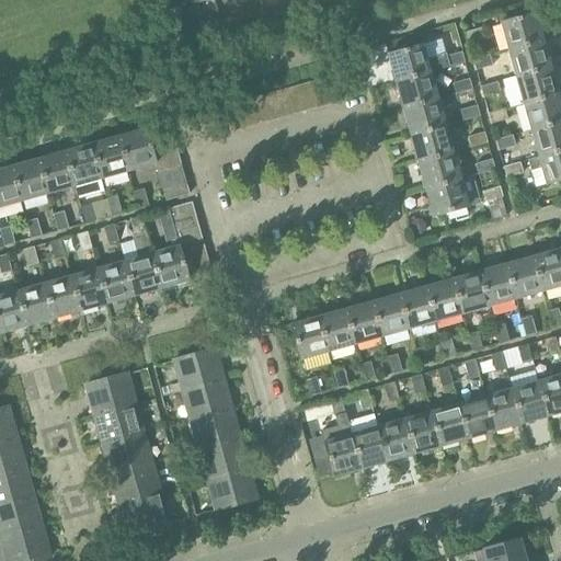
[(500,23),(507,49),(542,41),(534,13),(500,23)]
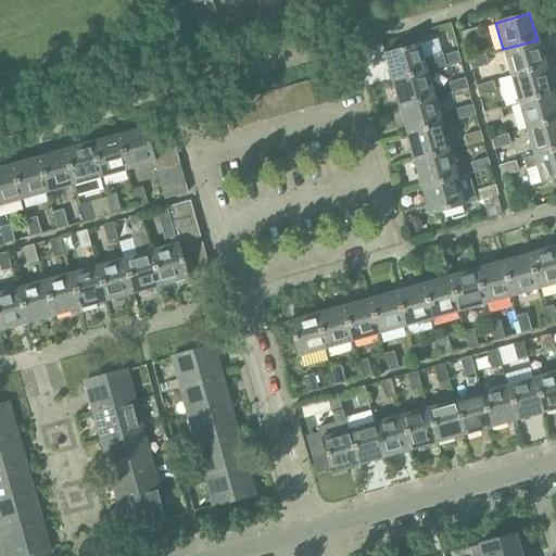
[(478,27),(460,32),(464,42),(480,37),(478,27)]
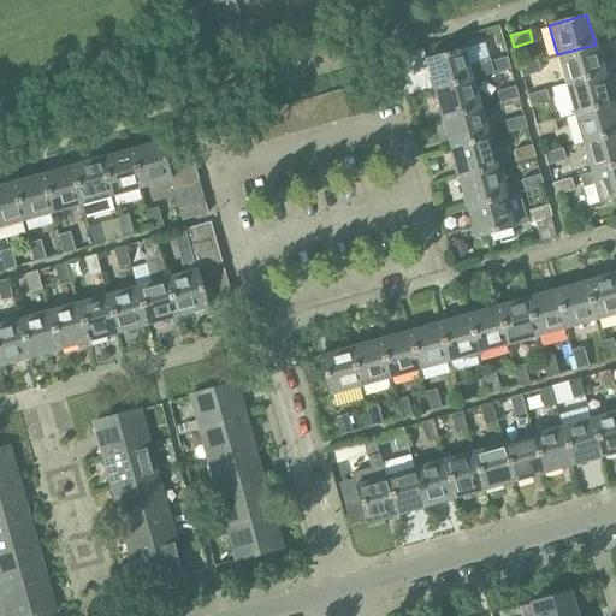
[(557,54),(566,84),(604,73),(596,45),(557,54)]
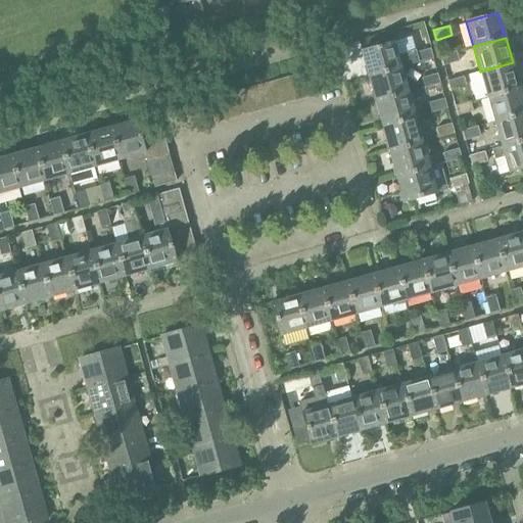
[(361,51),(369,77),(400,67),(417,62),(415,53),(416,52),(415,50),(397,55),(393,42),(361,51)]
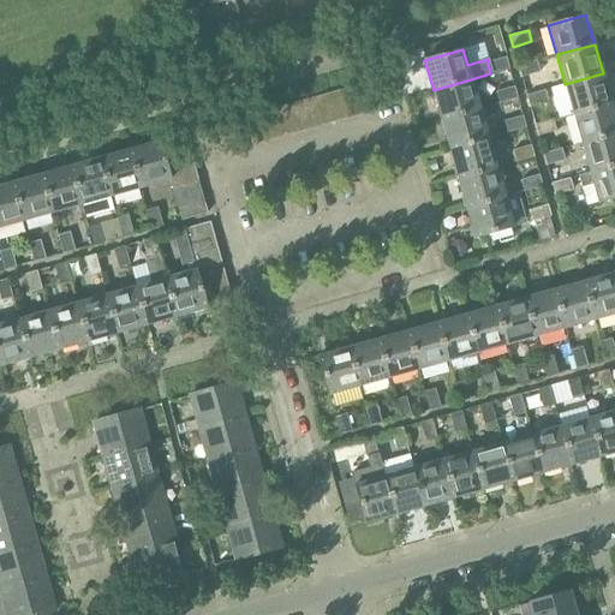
[(490,73),(508,69),(505,58),(489,61),(488,63),(490,73)]
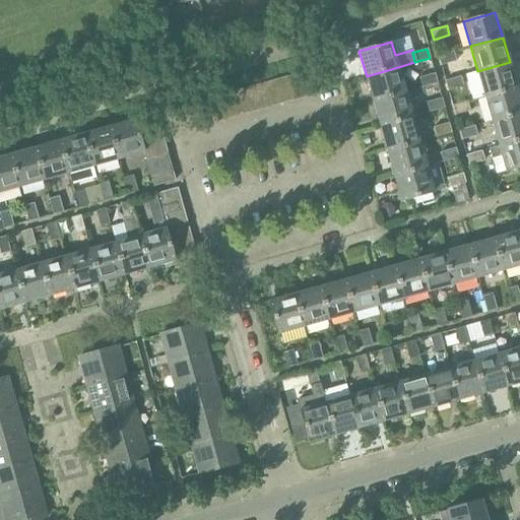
[(441,65),(456,61),(454,51),(438,55),(441,65)]
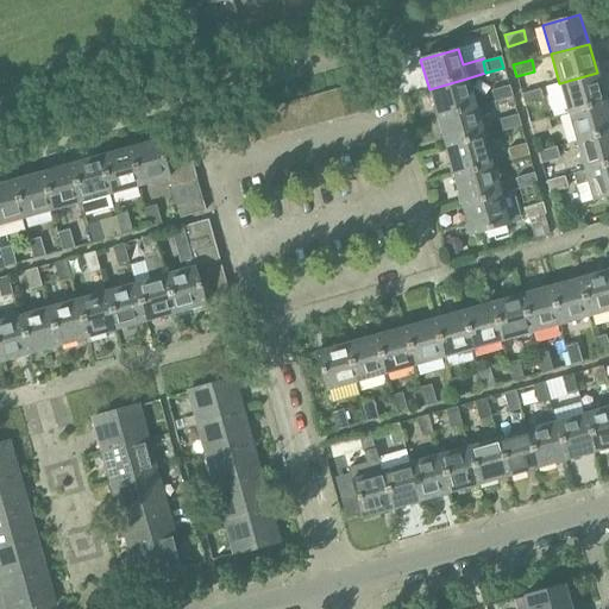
[(559,83),(567,112),(606,102),(597,73),(559,83)]
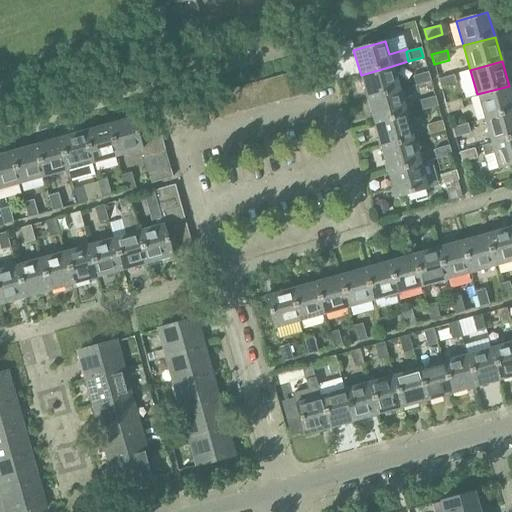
[(399,90),(392,66),(361,75),(368,99),(399,90)]
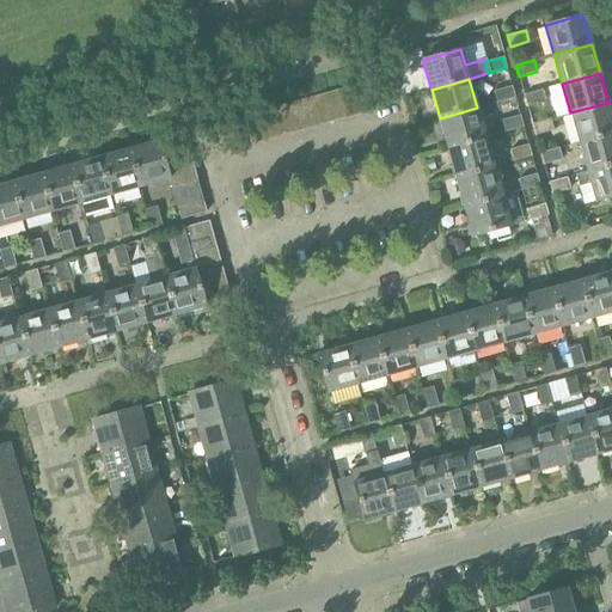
[(365,81),(350,85),(359,114),(373,109),(365,81)]
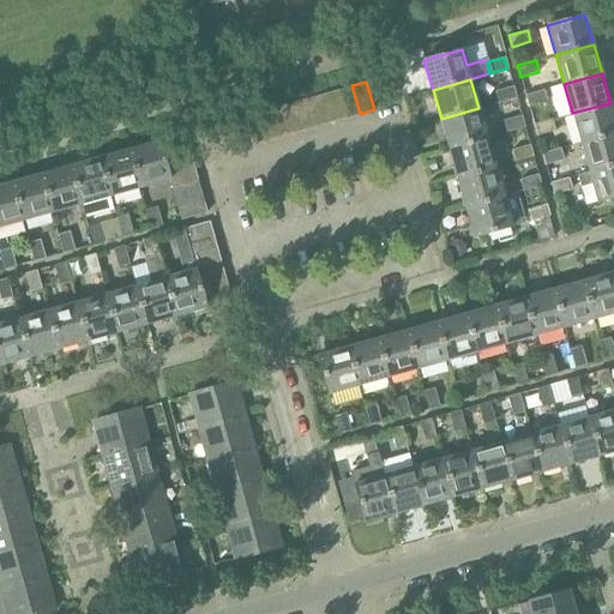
[(351,85),(338,90),(347,118),(360,114),(351,85)]
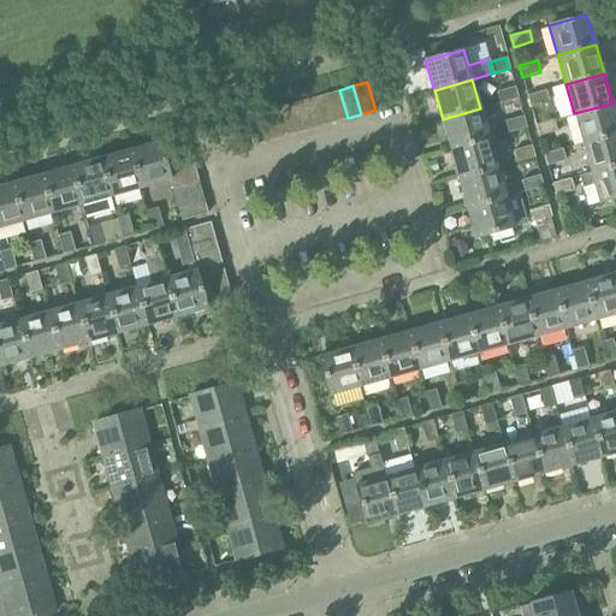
[(499,102),(517,98),(514,87),(497,92),(499,102)]
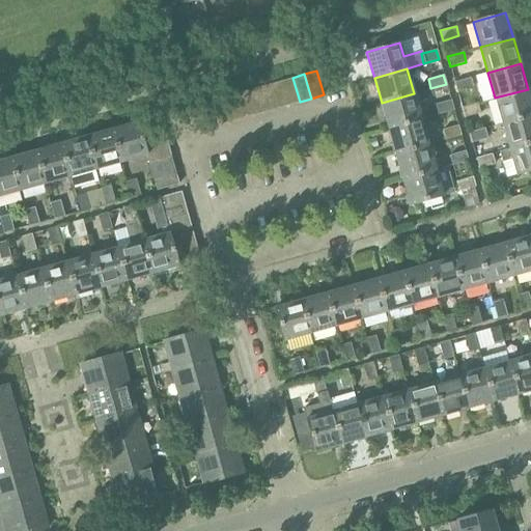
[(457,91),(473,87),(471,77),(454,82),(457,91)]
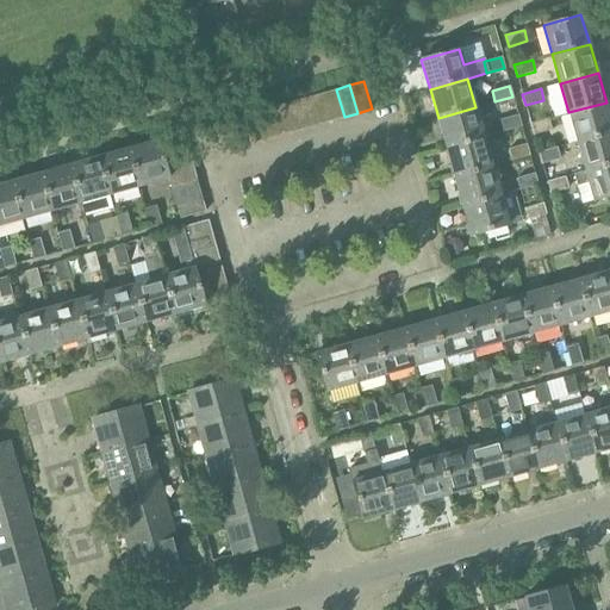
[(336,89),(323,93),(330,120),(344,117),(336,89)]
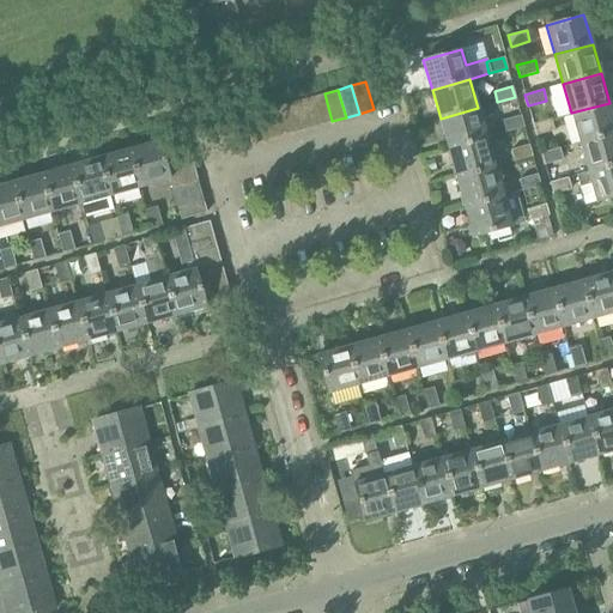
[(325,93),(311,97),(319,125),(332,121),(325,93)]
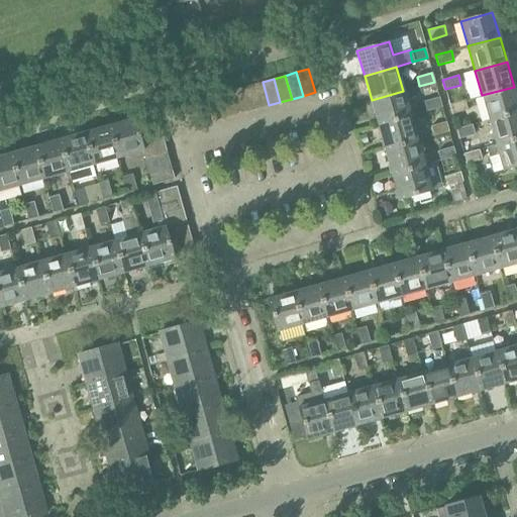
[(263,82),(251,85),(257,108),(269,105),(263,82)]
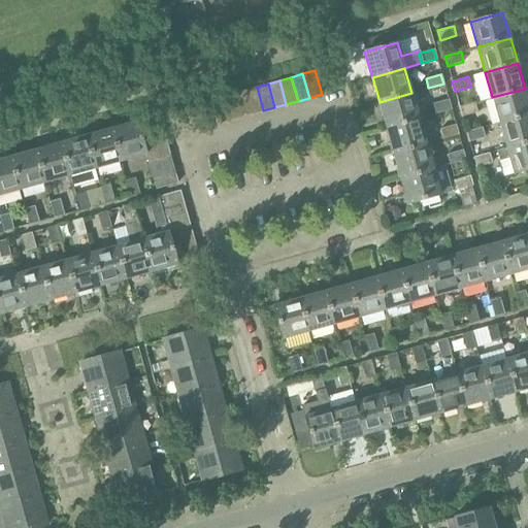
[(257,87),(244,90),(252,113),(263,110),(257,87)]
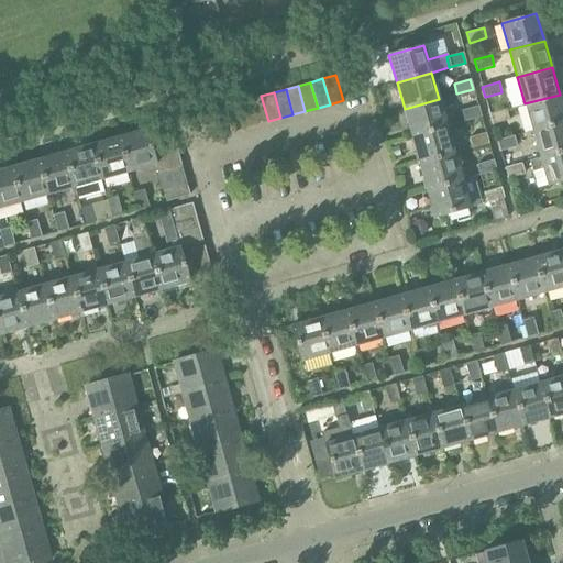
[(525,103),(532,131),(562,122),(562,107),(560,95),(525,103)]
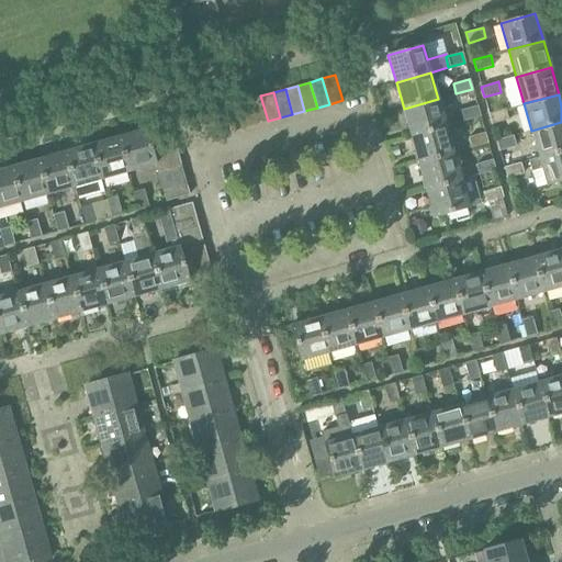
[(260,96),(248,99),(256,125),(268,121),(260,96)]
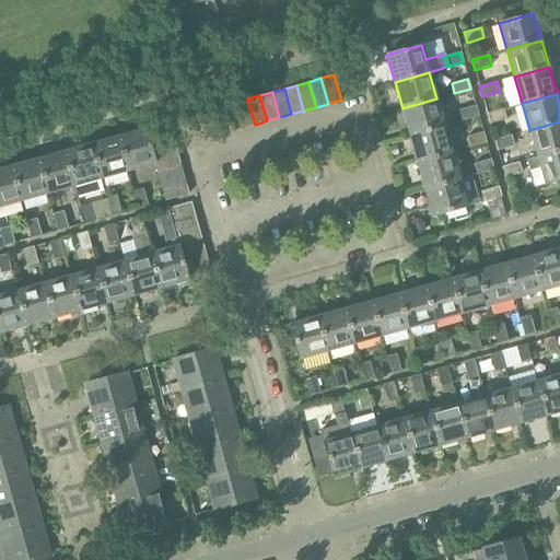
[(247,98),(234,103),(242,128),(255,125),(247,98)]
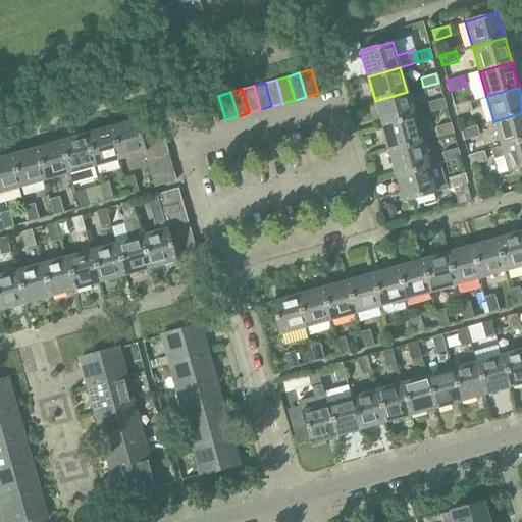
[(414,117),(407,92),(375,101),(382,126),(414,117)]
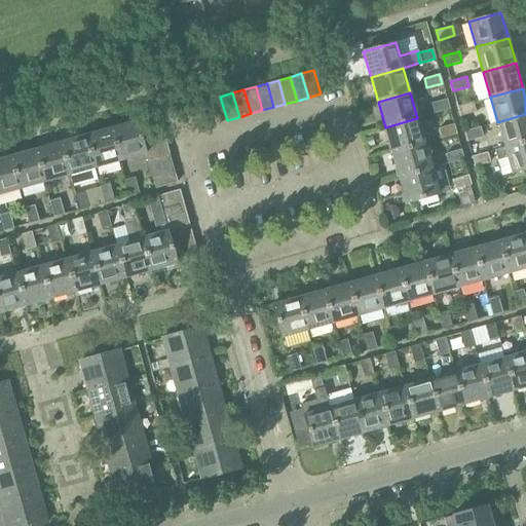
[(220,97),(209,100),(216,123),(227,120),(220,97)]
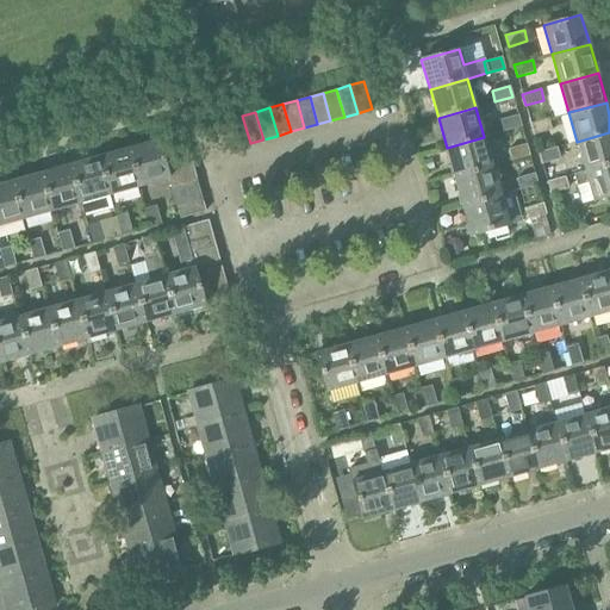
[(503,131),(521,126),(517,114),(499,120),(503,131)]
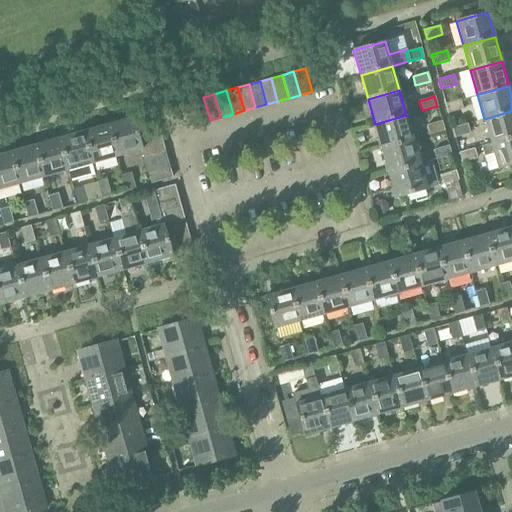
[(203,97),(192,100),(199,123),(210,120),(203,97)]
